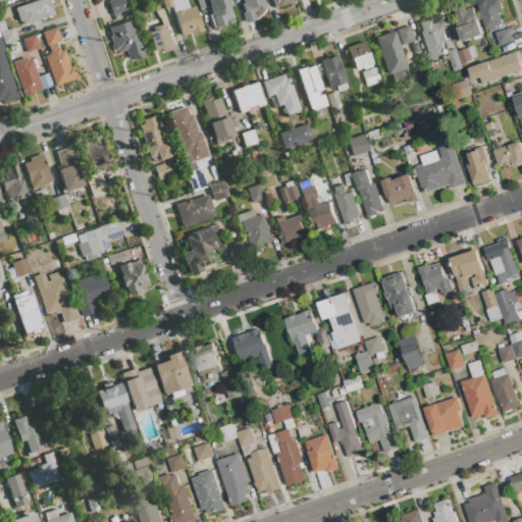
[(23,24),(21,20),(19,21),(14,8),(38,0),(48,0),(53,14),(23,24)]
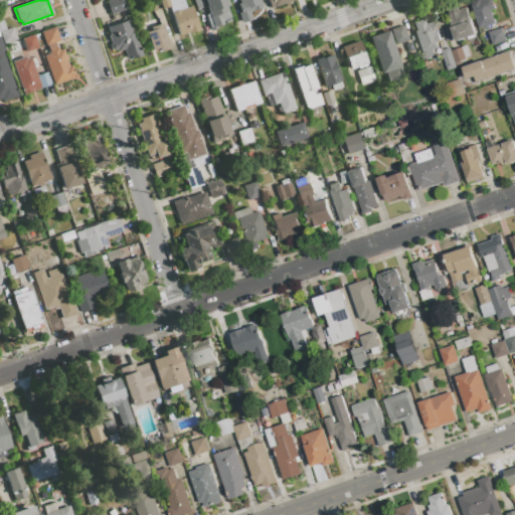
[(106,1),(110,0),(124,0),(127,8),(110,14),(106,1)]
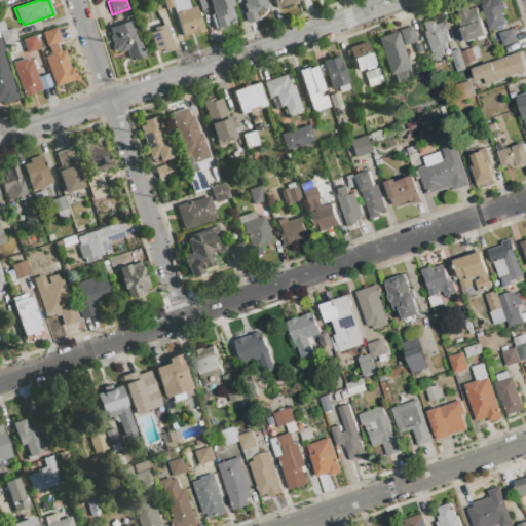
[(158,15),(153,1),(156,0),(159,0),(164,13),(158,15)]
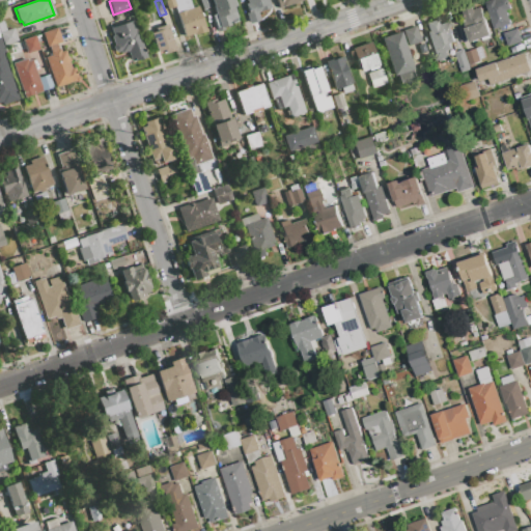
[(173,0),(175,6),(166,8),(163,0),(173,0)]
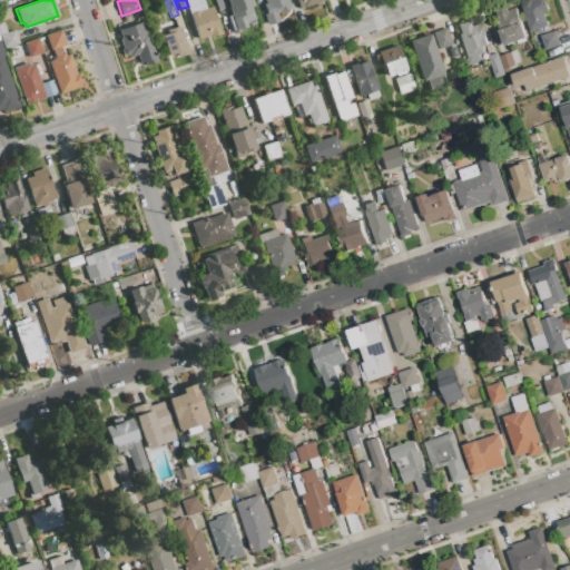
[(186,0),(202,0),(205,9),(213,7),(220,32),(199,39),(188,7),(186,0)]
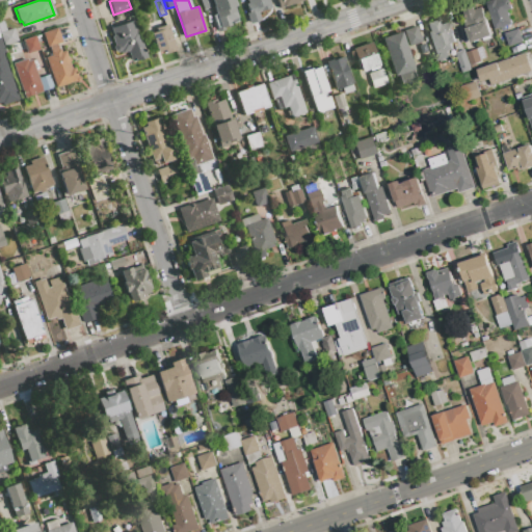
[(198,0),(208,0),(210,6),(203,9),(198,0)]
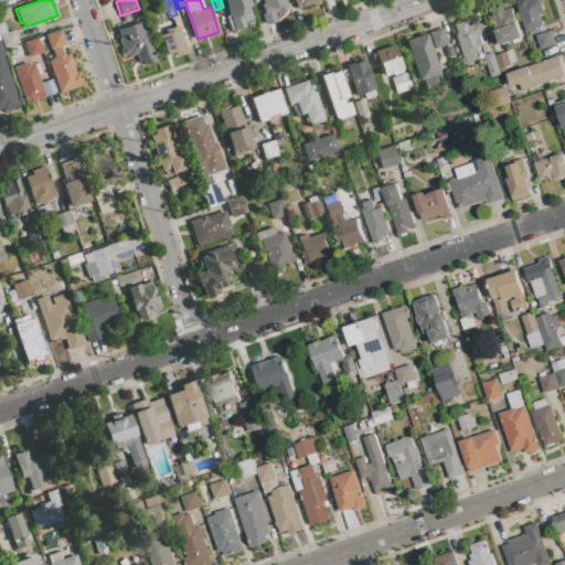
[(228,14),(223,0),(248,0),(251,6),(248,7),(254,20),(244,23),(245,25),(238,28),(240,30),(231,33),(225,16),(228,14)]
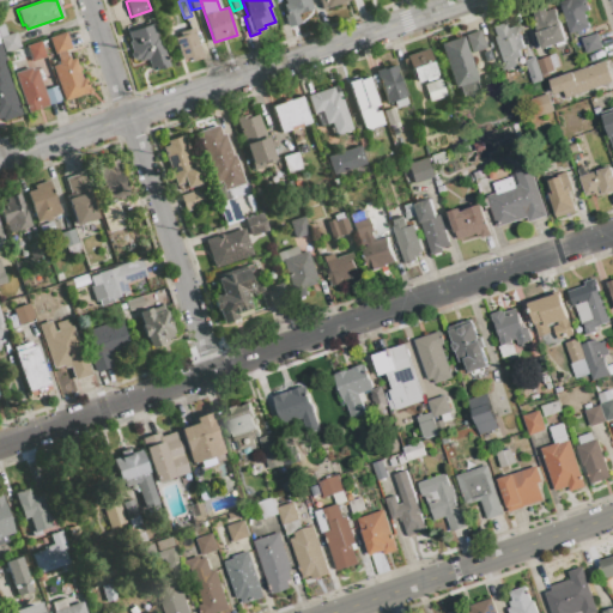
[(286,13),(284,5),(286,4),(285,0),(307,0),(310,10),(297,14),(299,22),(286,26),(283,16),(286,13)]
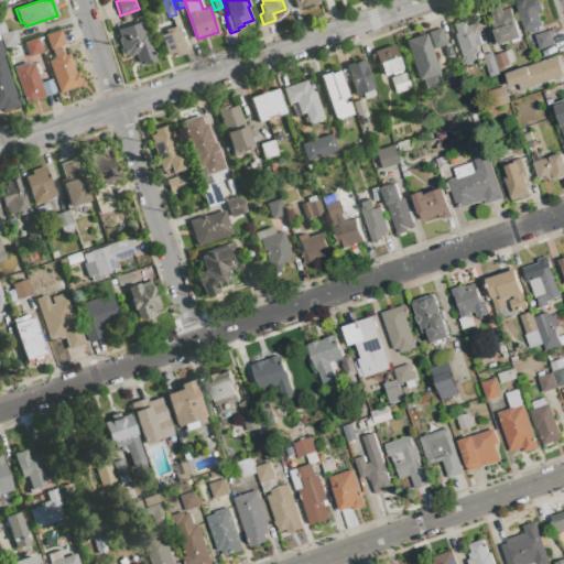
[(293,0),(322,0),(296,9),(293,0)]
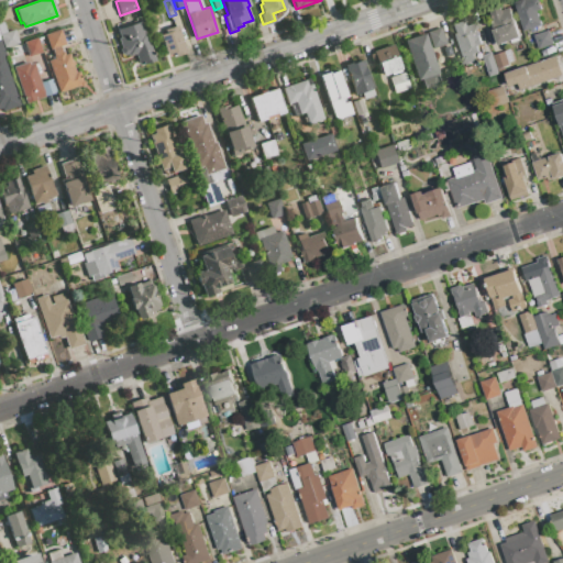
[(525,32),(515,3),(525,0),(525,1),(527,0),(538,0),(541,10),(537,12),(542,26),(525,32)]
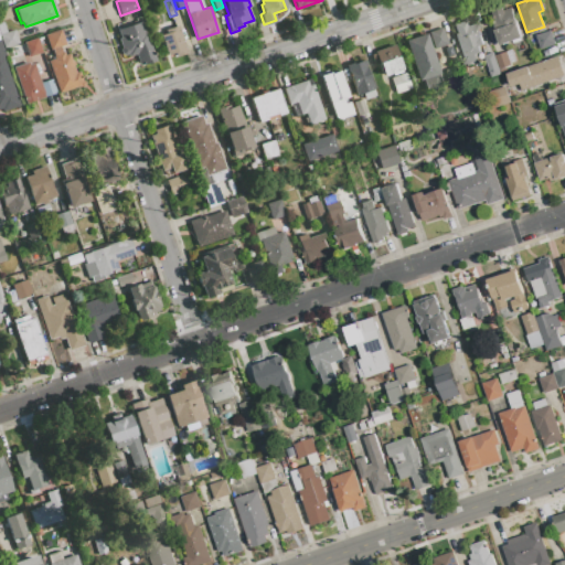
[(1,20),(0,17),(0,10),(8,8),(11,17),(1,20)]
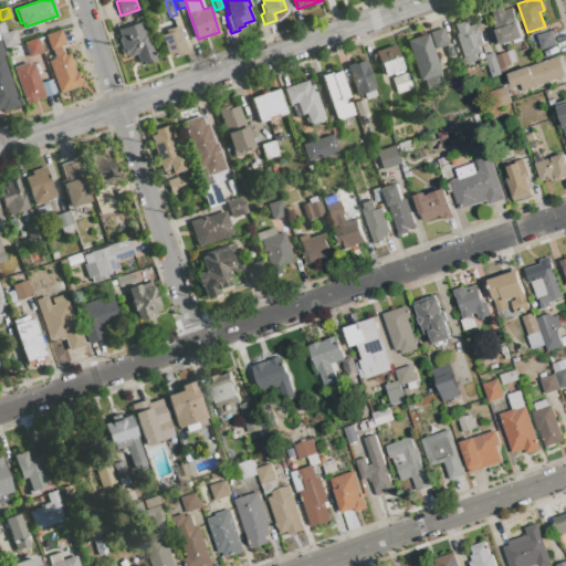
[(502,46),(494,24),(496,23),(493,12),(503,9),(504,12),(513,9),(523,39),(502,46)]
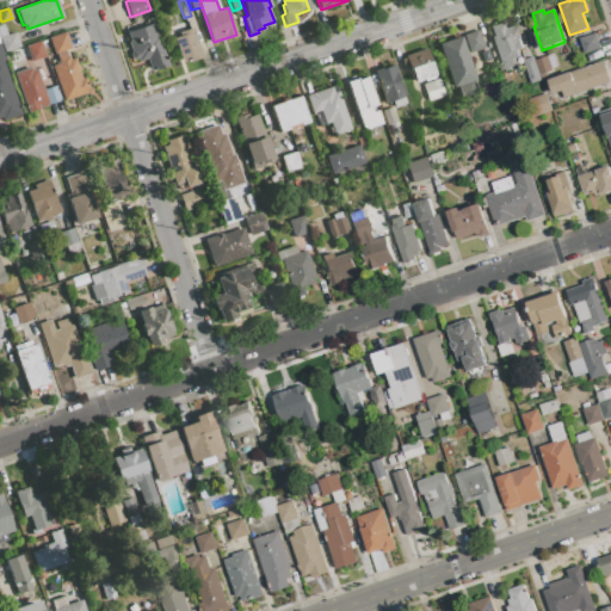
[(506,72),(506,71),(503,72),(491,37),(493,37),(489,28),(501,23),(504,29),(516,25),(520,39),(519,39),(523,49),(517,51),(519,57),(513,60),(516,67),(508,69),(510,72),(506,72)]
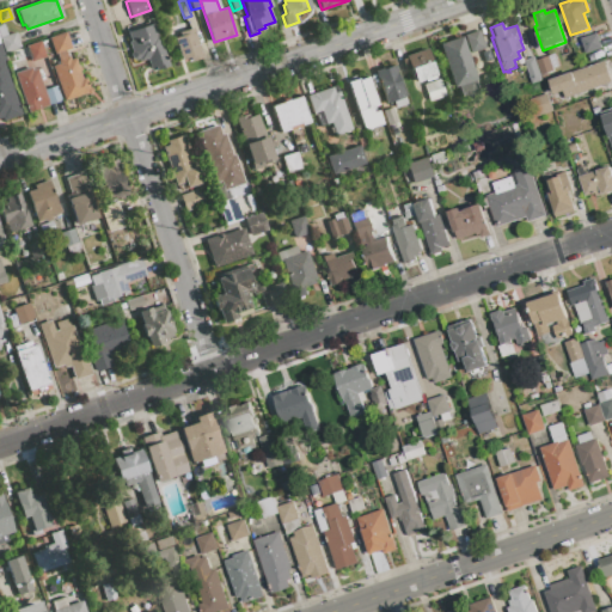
[(124,34),(152,24),(167,65),(151,71),(145,60),(135,62),(124,34)]
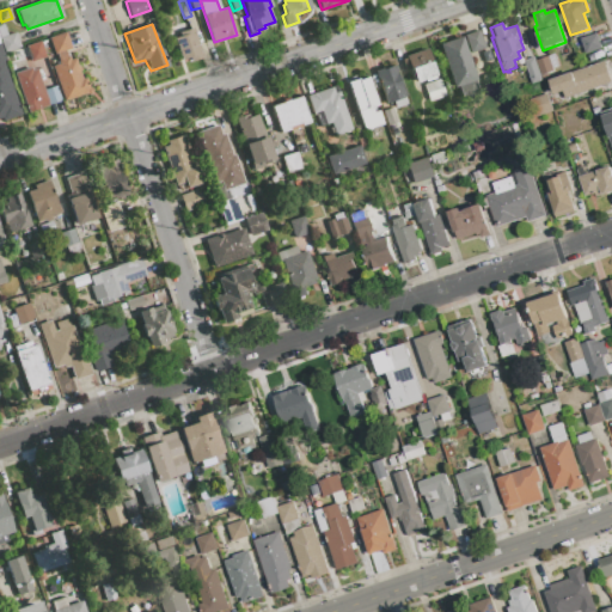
[(191,61),(189,56),(181,60),(173,38),(182,36),(181,32),(191,28),(202,57),(191,61)]
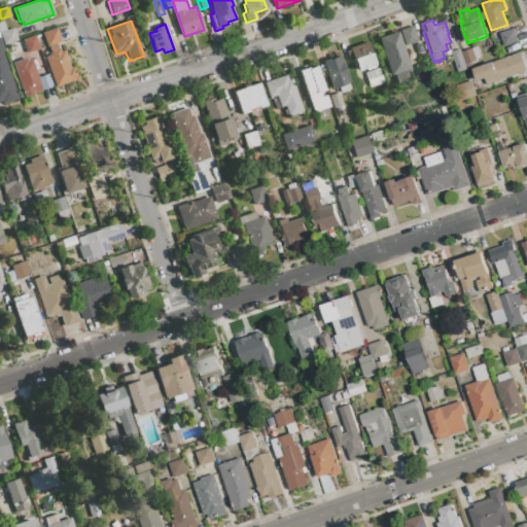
[(406,45),(399,30),(412,26),(417,41),(406,45)]
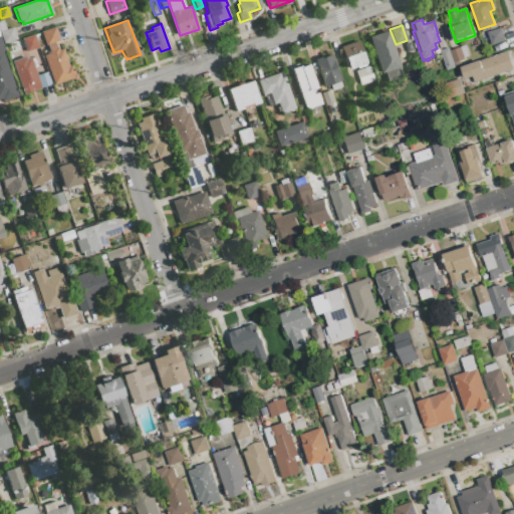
[(3,43),(0,34),(0,31),(12,27),(16,39),(3,43)]
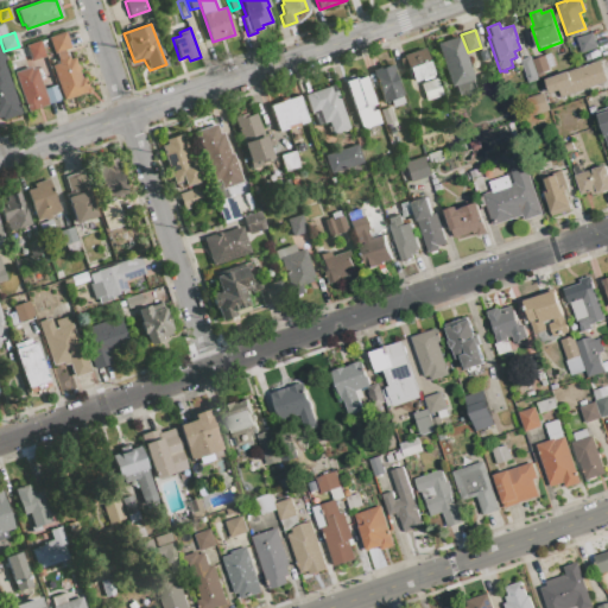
[(64,32),(69,48),(63,50),(65,56),(67,56),(68,59),(73,58),(80,78),(83,77),(87,87),(90,89),(88,94),(84,92),(63,100),(51,65),(58,63),(57,59),(58,58),(56,52),(52,54),(48,38),(64,32)]
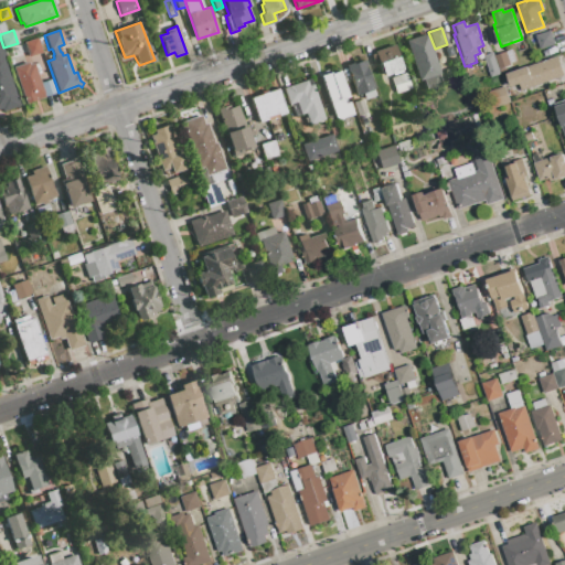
[(541,50),(536,36),(551,32),(555,45),(541,50)]
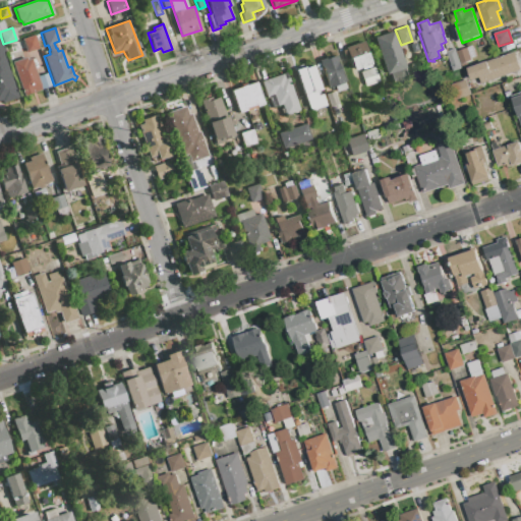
[(393,84),(389,73),(386,74),(373,38),(392,32),(405,68),(403,68),(407,79),(393,84)]
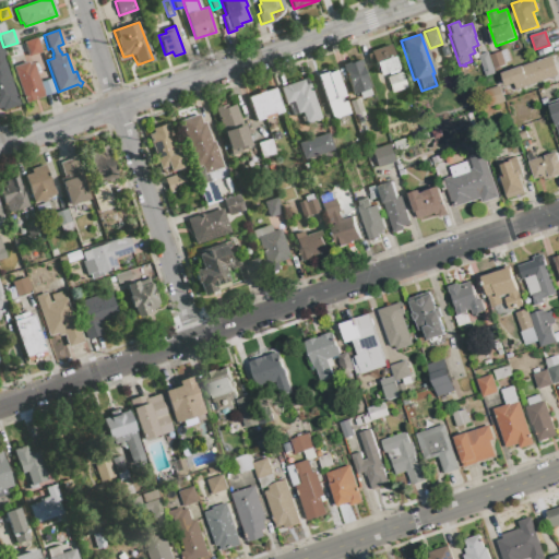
[(18,103),(0,108),(0,38),(6,54),(1,55),(18,103)]
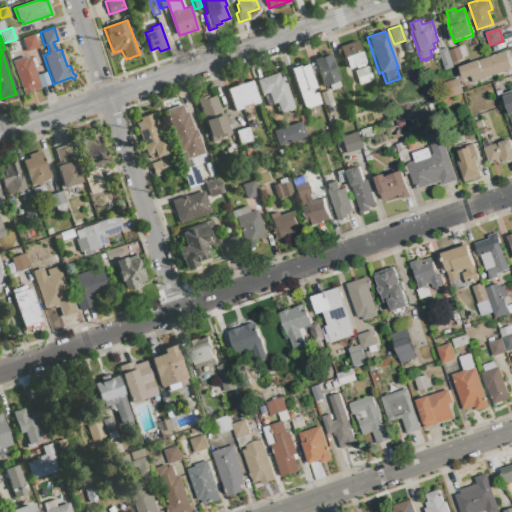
[(37,47),(26,51),(25,49),(20,51),(20,49),(13,52),(10,43),(33,35),(37,47)]
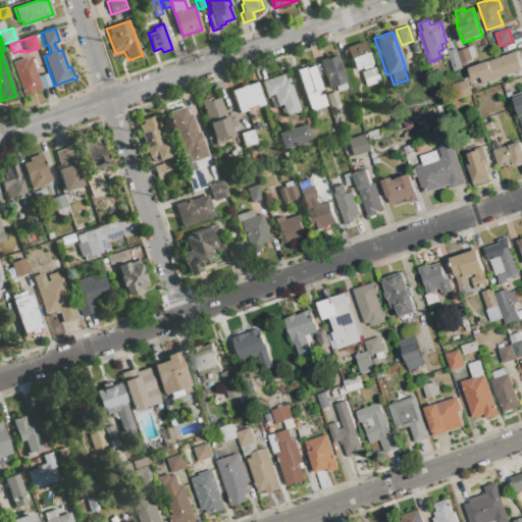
[(345,48),(363,42),(371,64),(354,70),(350,59),(349,59),(345,48)]
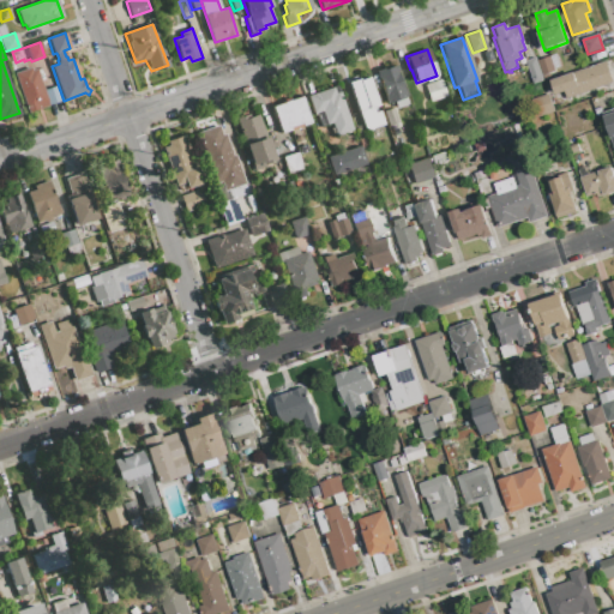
[(543,77),(539,62),(557,55),(563,70),(543,77)]
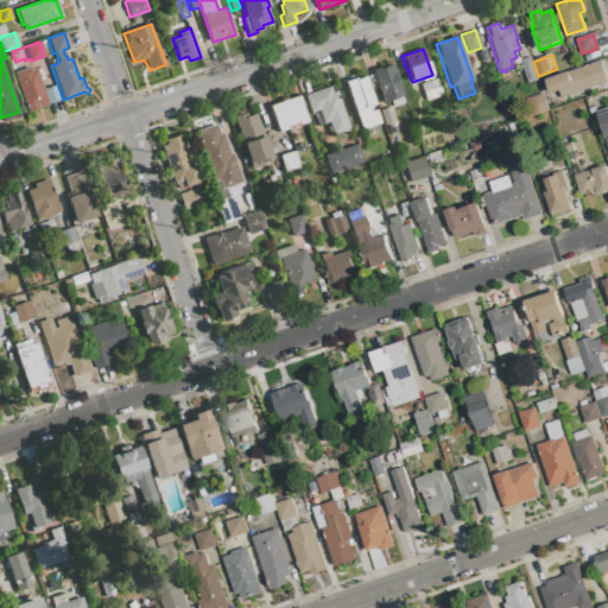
[(529,83),(521,62),(531,58),(538,80),(529,83)]
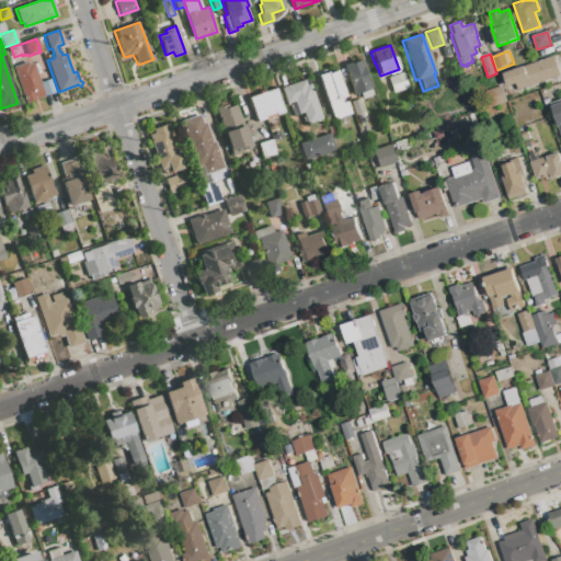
[(517,90),(515,83),(507,87),(503,73),(553,57),(560,75),(517,90)]
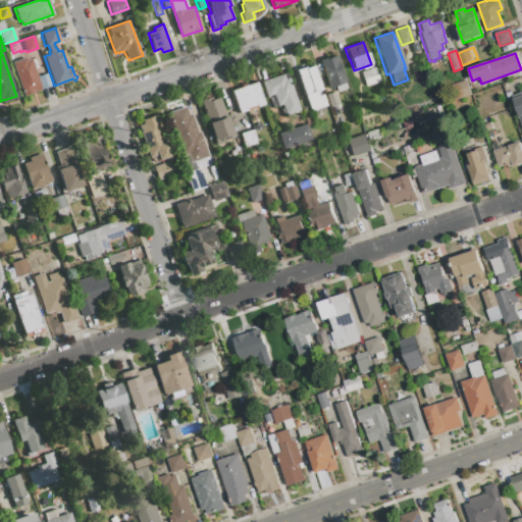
[(329,88),(319,60),(328,57),(328,58),(335,55),(347,89),(337,92),(335,86),(329,88)]
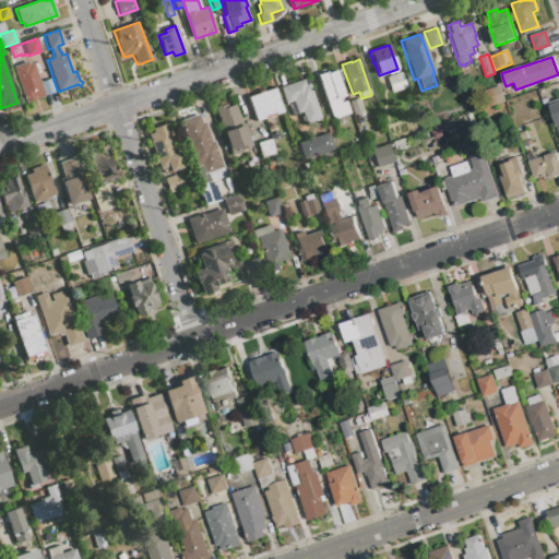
[(24,103),(12,67),(27,61),(28,64),(32,63),(43,96),(24,103)]
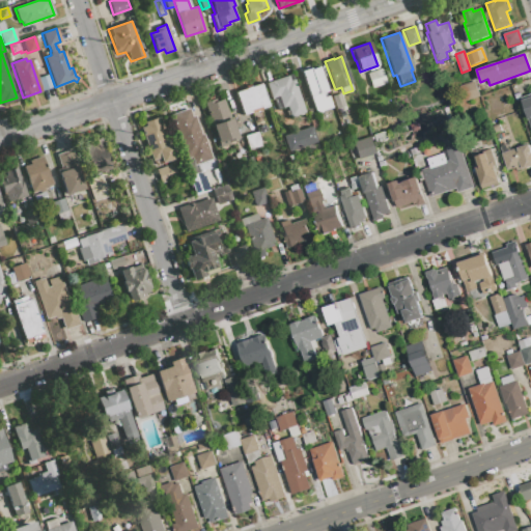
[(315,113),(301,72),(310,68),(310,70),(317,67),(326,91),(322,92),(323,98),(328,96),(332,108),(315,113)]
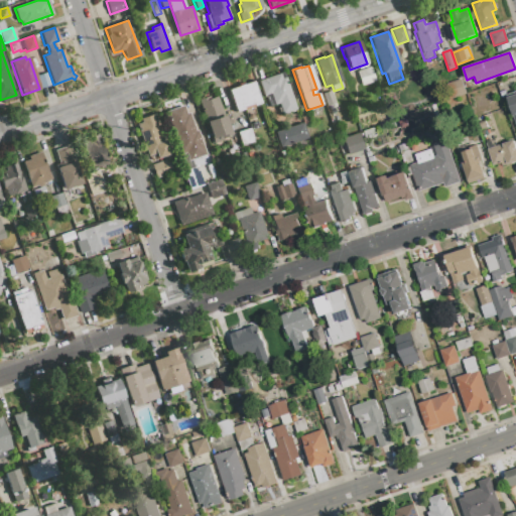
[(361,85),(357,72),(370,67),(375,81),(361,85)]
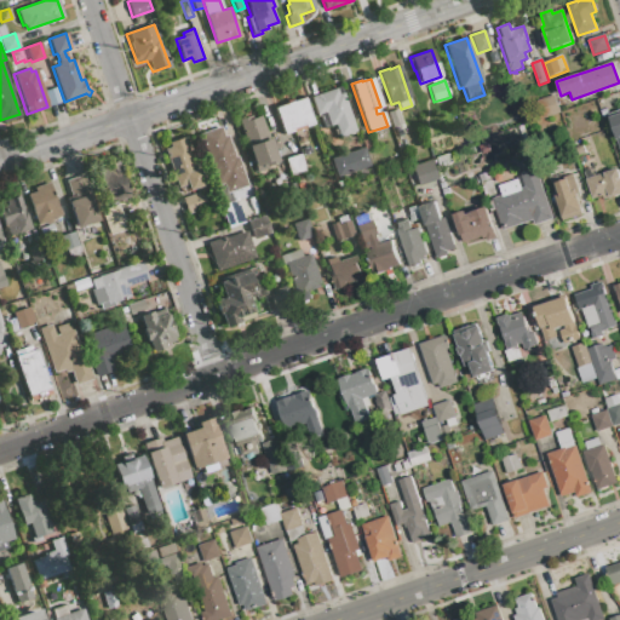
[(355,131),(339,136),(336,124),(325,127),(320,114),(317,114),(311,97),(340,87),(355,131)]
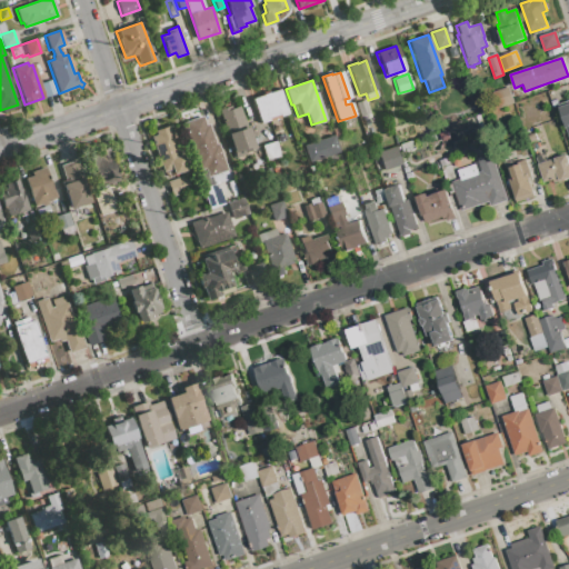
[(500,108),(496,92),(509,88),(515,102),(500,108)]
